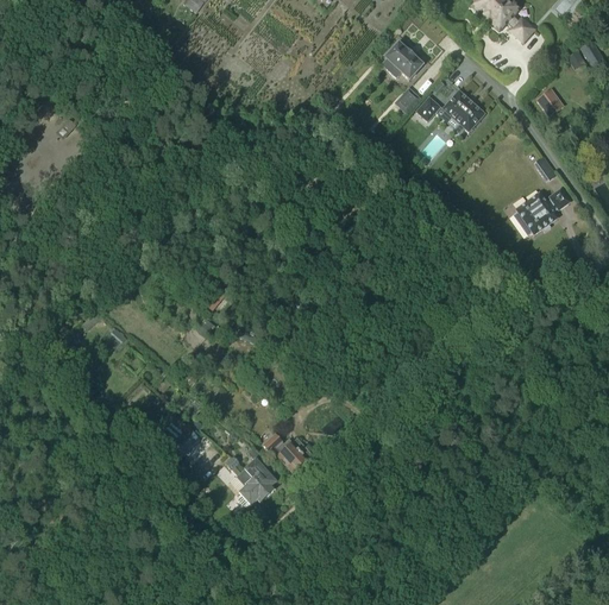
[(184,0),(182,2),(195,12),(205,0),(184,0)]
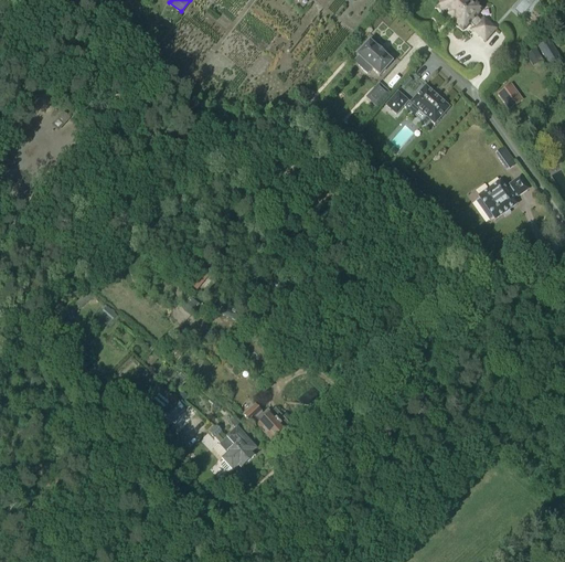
[(468,3),(465,0),(441,0),(438,4),(447,12),(445,14),(452,21),(455,20),(462,28),(469,20),(475,25),(473,28),(484,39),(496,27),(483,17),(481,19),(475,13),(480,8),(472,0),(470,0),(468,3)]
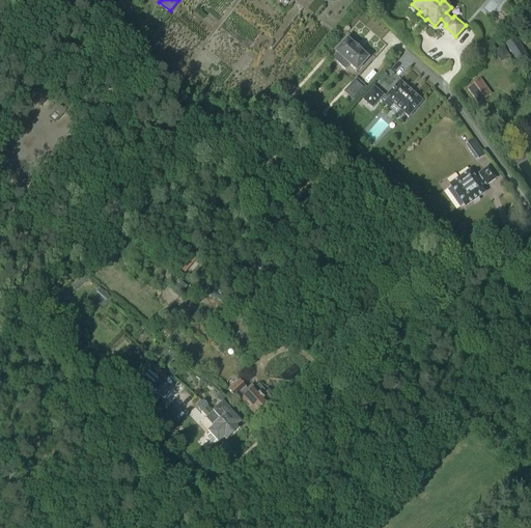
[(355,44),(346,37),(335,50),(342,56),(338,61),(345,67),(350,62),(357,68),(368,56),(361,50),(361,49),(355,44)]
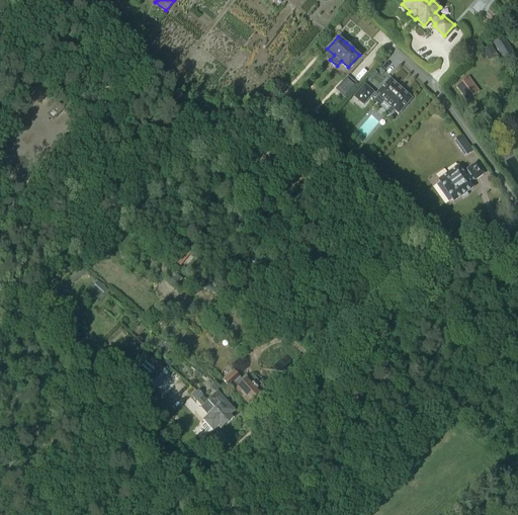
[(506,63),(516,57),(503,36),(494,43),(506,63)]
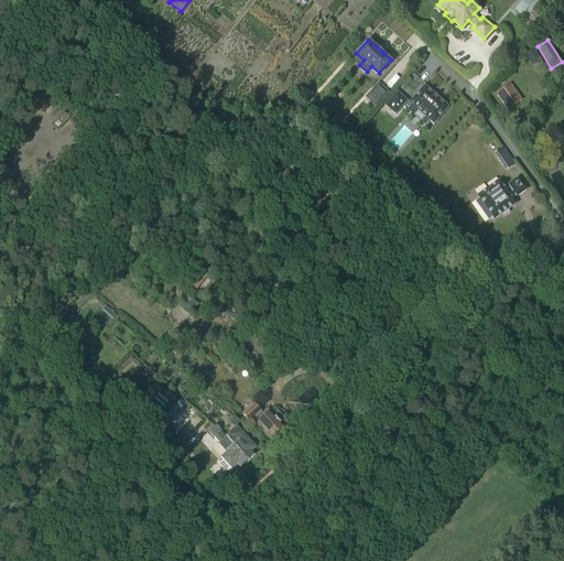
[(147,53),(152,47),(143,41),(139,46),(147,53)]
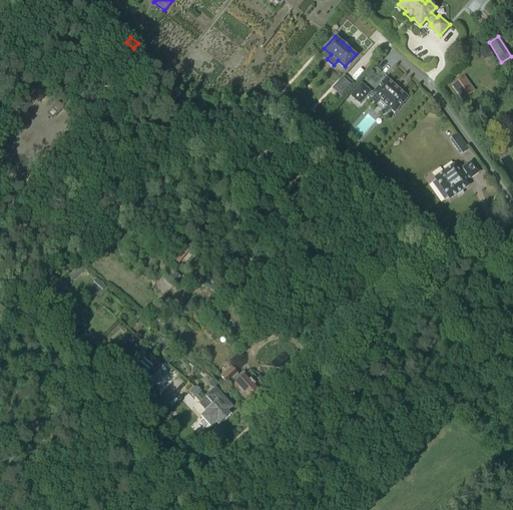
[(486,42),(477,48),(484,59),(493,53),(486,42)]
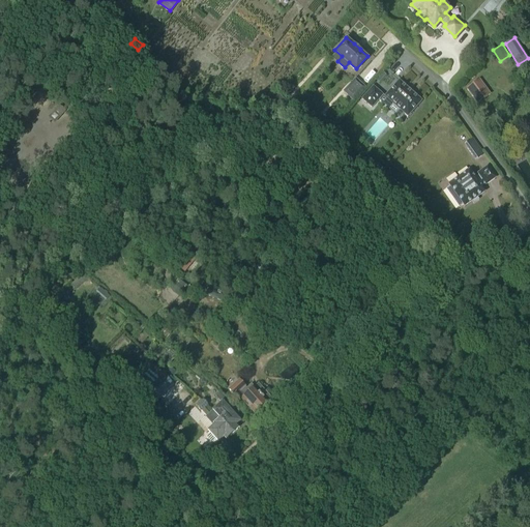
[(366,85),(355,76),(343,89),(353,99),(366,85)]
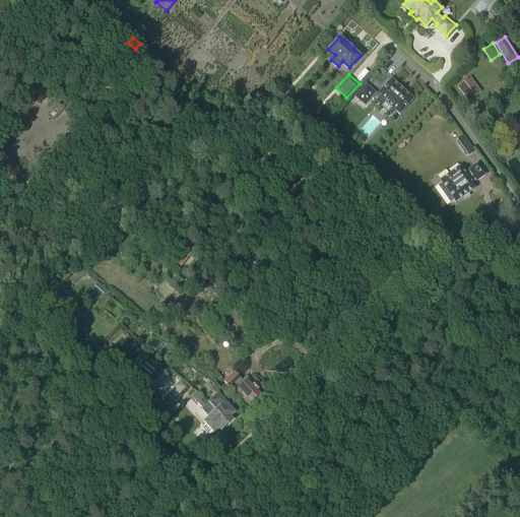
[(475,94),(480,90),(470,76),(458,85),(466,97),(472,92),(472,93),(473,92),(475,94)]
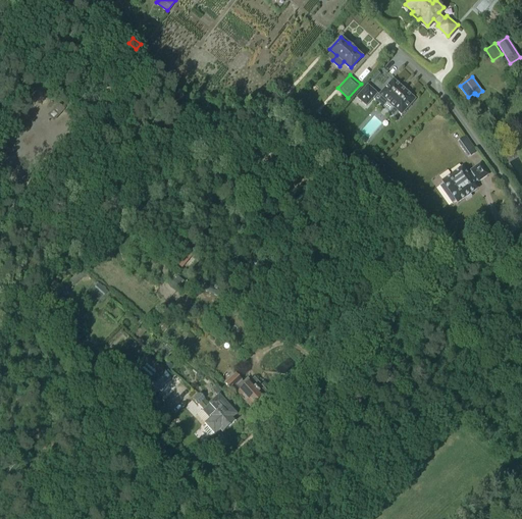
[(402,113),(415,97),(393,78),(379,93),(402,113)]
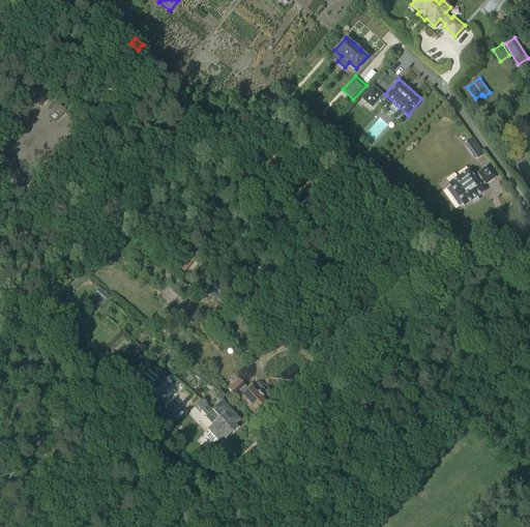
[(372,106),(383,93),(373,84),(361,96),(372,106)]
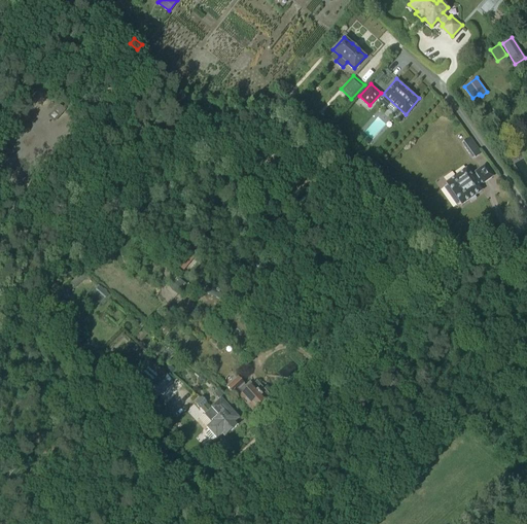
[(278,108),(285,100),(278,93),(270,102),(278,108)]
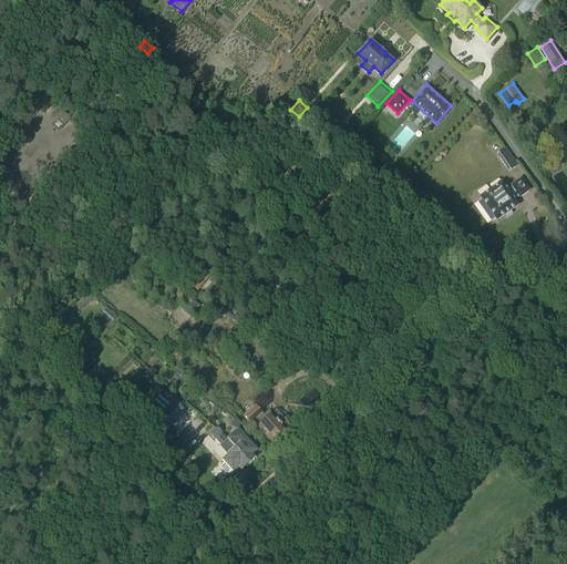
[(360,133),(346,147),(351,152),(364,137),(360,133)]
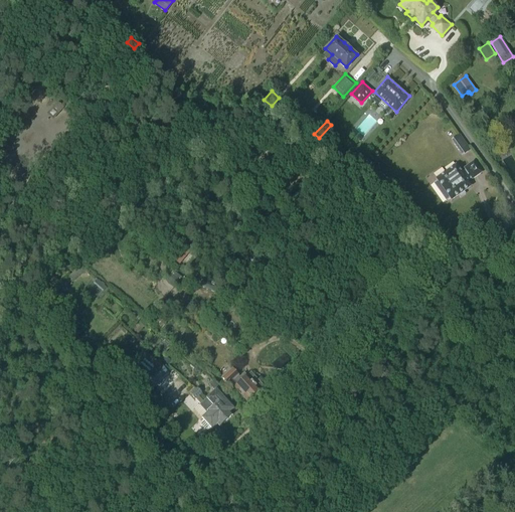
[(459,132),(451,138),(461,153),(469,148),(459,132)]
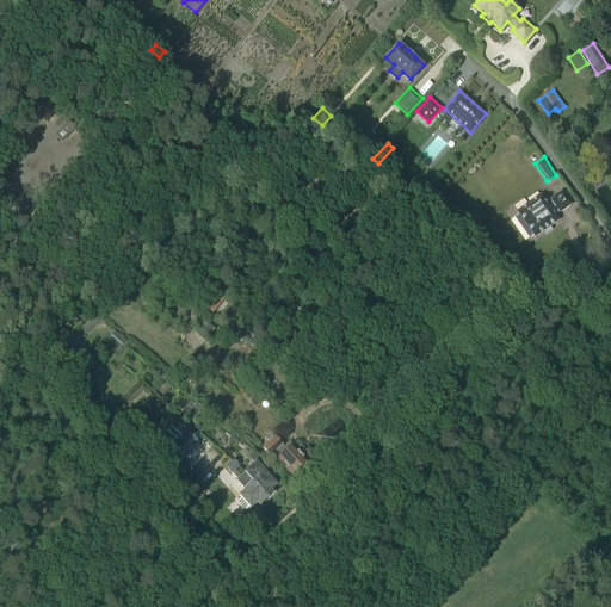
[(571,203),(562,190),(551,197),(551,199),(547,203),(541,193),(517,210),(528,224),(525,227),(531,234),(534,233),(535,235),(559,218),(555,212),(560,209),(560,210),(571,203)]
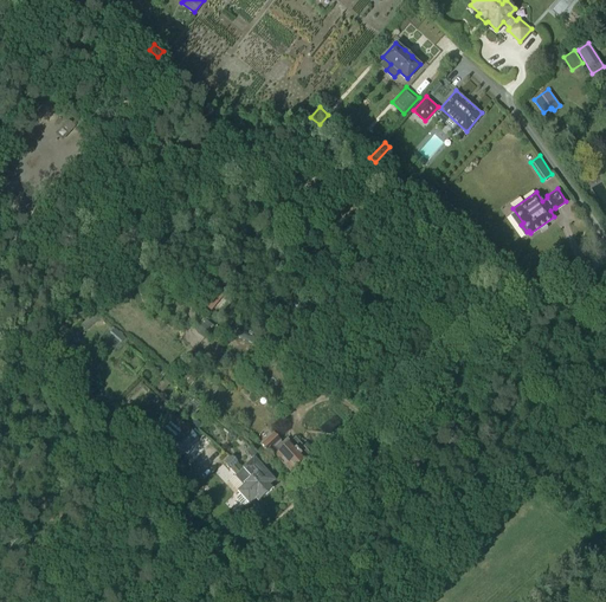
[(317,282),(310,286),(317,297),(324,292),(317,282)]
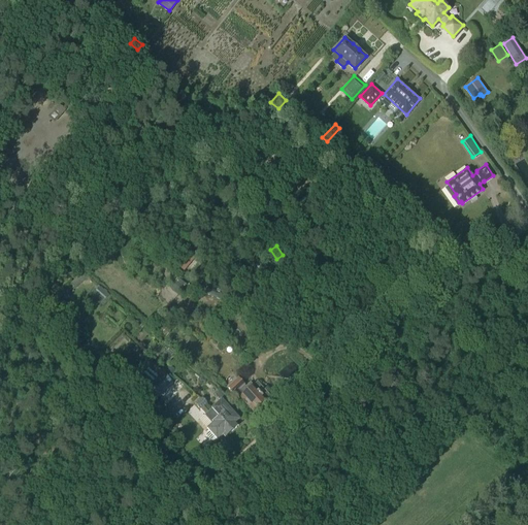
[(187,249),(177,260),(185,267),(195,256),(187,249)]
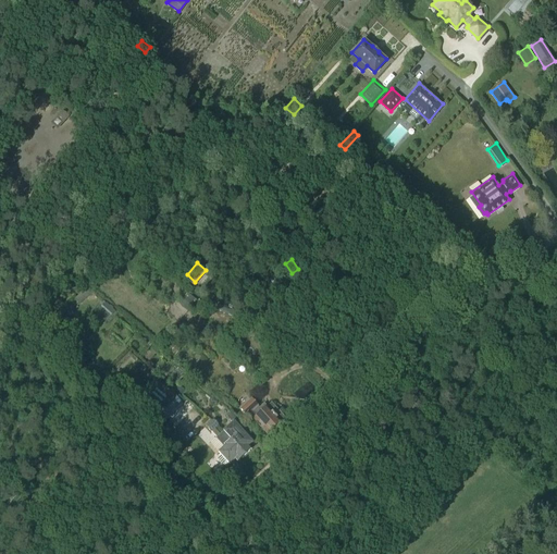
[(104,300),(100,305),(110,314),(114,309),(104,300)]
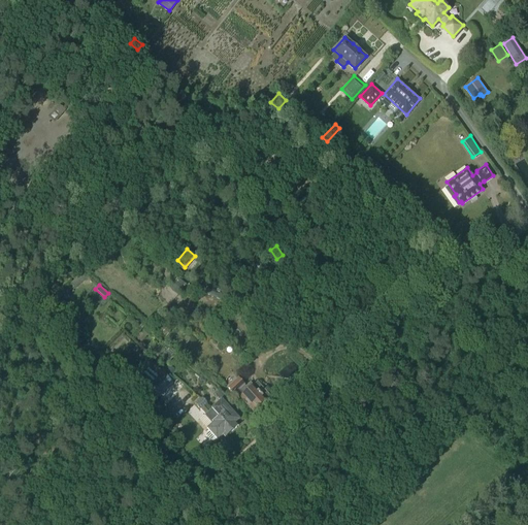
[(162,330),(161,331),(165,334),(167,332),(169,330),(170,329),(166,325),(165,326),(162,330)]
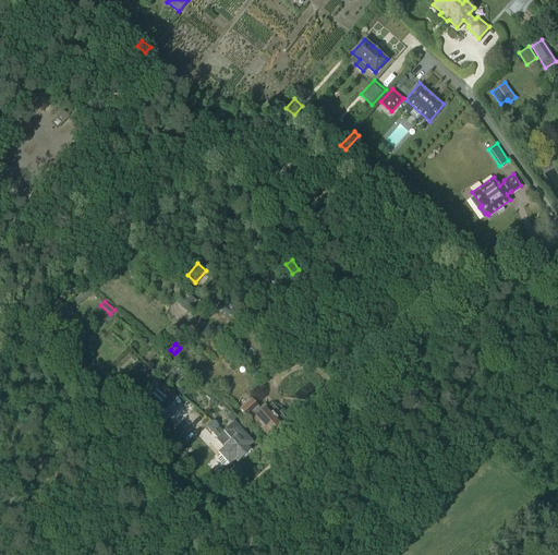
[(70,349),(68,352),(74,359),(76,356),(79,353),(72,347),(70,349)]
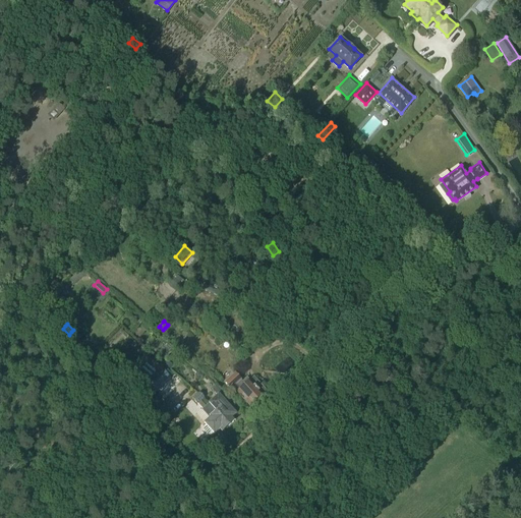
[(147,352),(132,366),(156,390),(170,376),(147,352)]
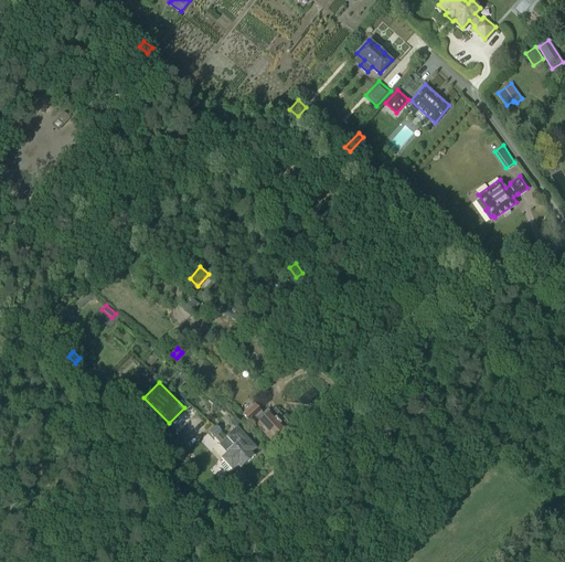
[(275,407),(270,413),(268,410),(269,410),(268,409),(263,413),(262,411),(256,403),(245,413),(252,421),(254,417),(258,423),(258,424),(272,438),(289,422),(275,407)]
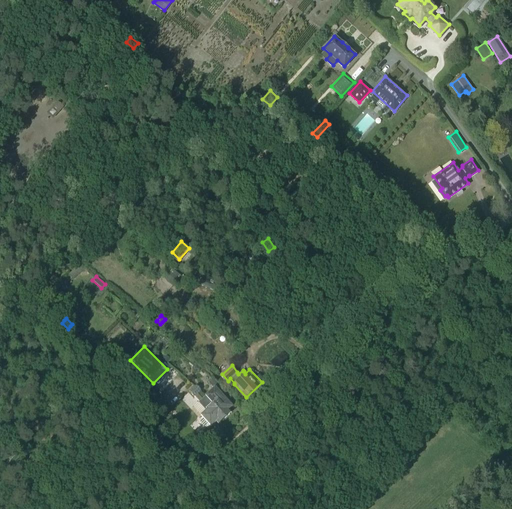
[(225,416),(231,410),(229,407),(232,404),(217,388),(221,385),(212,377),(208,380),(214,386),(204,395),(225,416)]
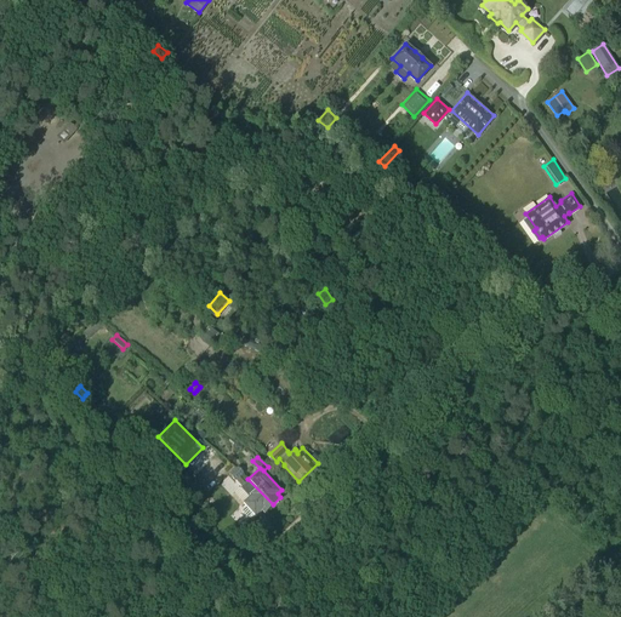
[(235,479),(244,473),(237,466),(229,472),(235,479)]
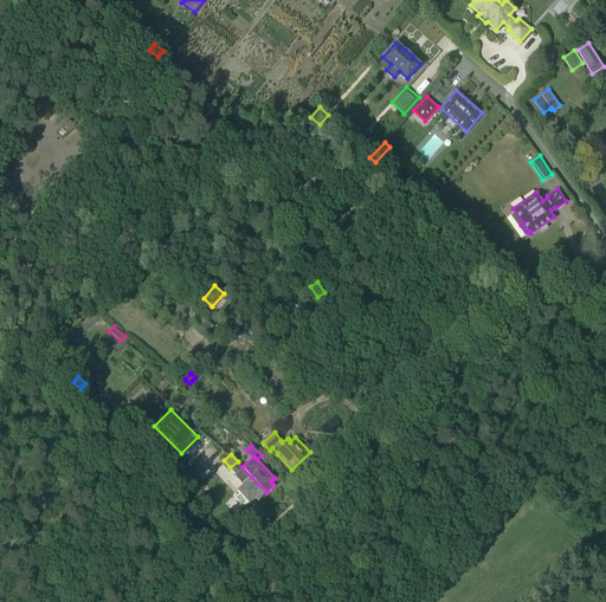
[(242,467),(236,473),(245,483),(238,490),(239,491),(237,494),(236,497),(243,503),(245,503),(247,500),(249,502),(256,496),(259,499),(266,492),(242,467)]
